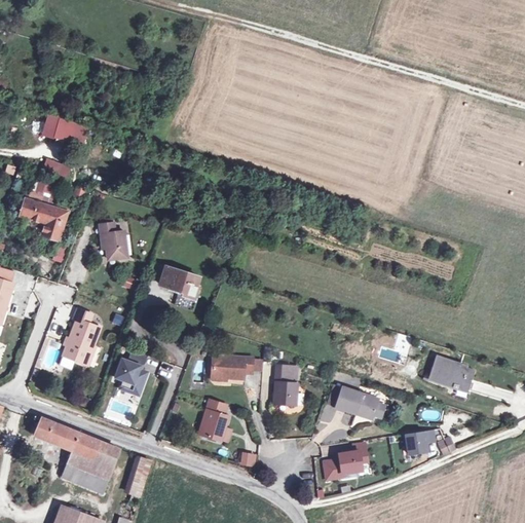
[(41,135),(84,144),(89,122),(46,113),(41,135)]
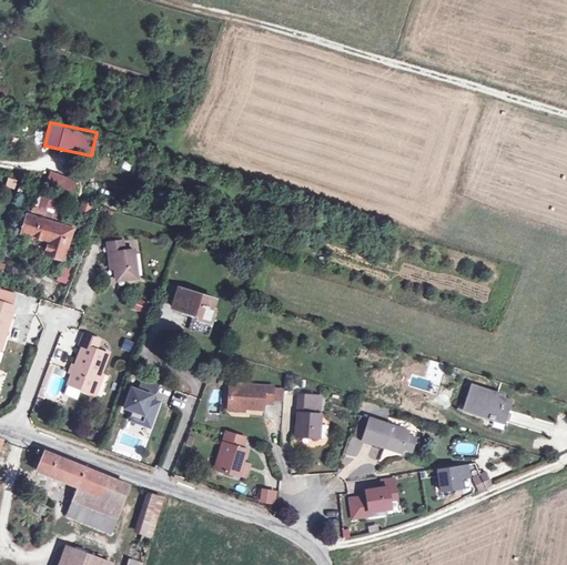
[(49,168),(44,182),(67,190),(71,175),(49,168)]
